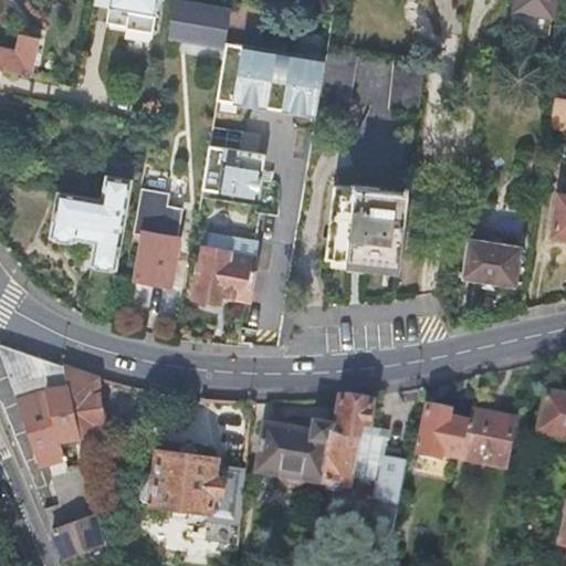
[(107,0),(103,20),(122,24),(122,27),(148,31),(146,38),(149,39),(156,7),(159,8),(160,0),(107,0)]
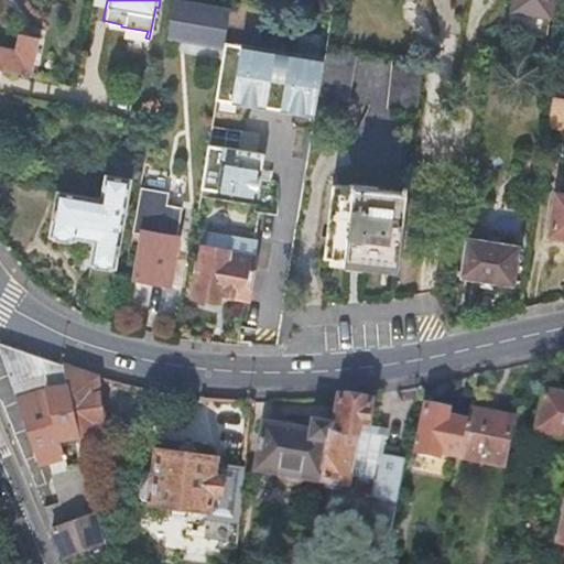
[(235,0),(334,17),(336,0),(235,0)]
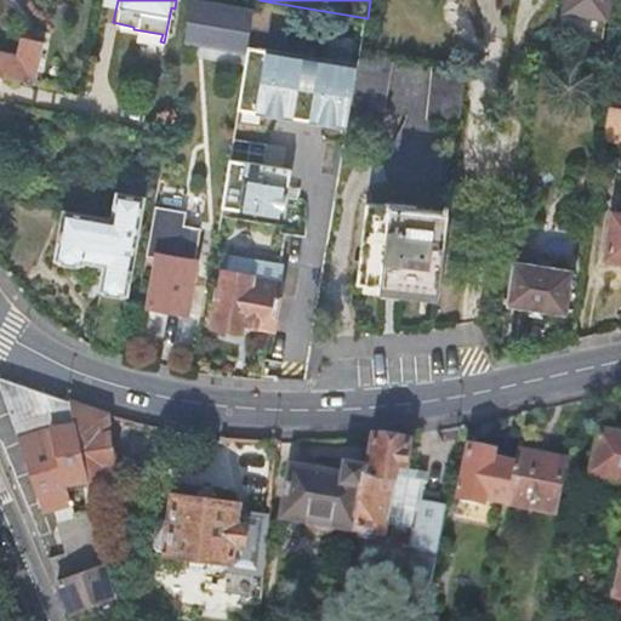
[(609,0),(568,0),(567,12),(607,18),(609,0)]
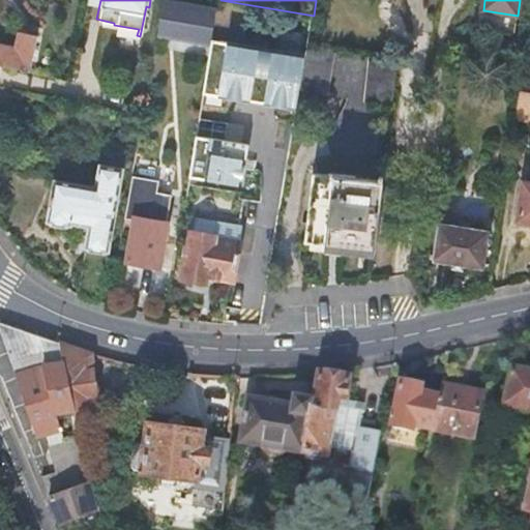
[(218,12),(163,3),(157,33),(214,43),(218,12)]
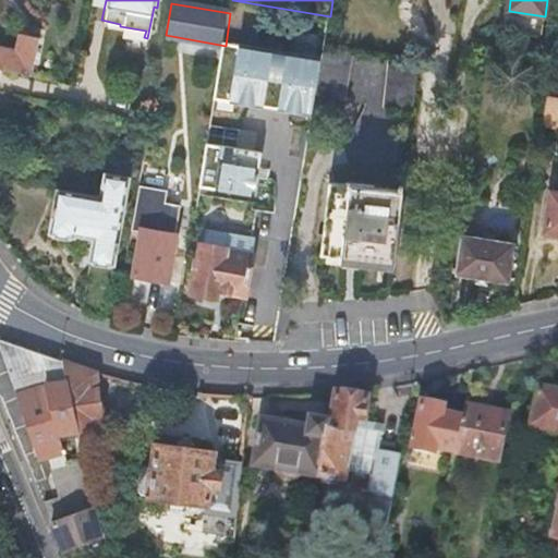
[(329,22),(329,20),(315,17),(313,31),(327,33),(329,22)]
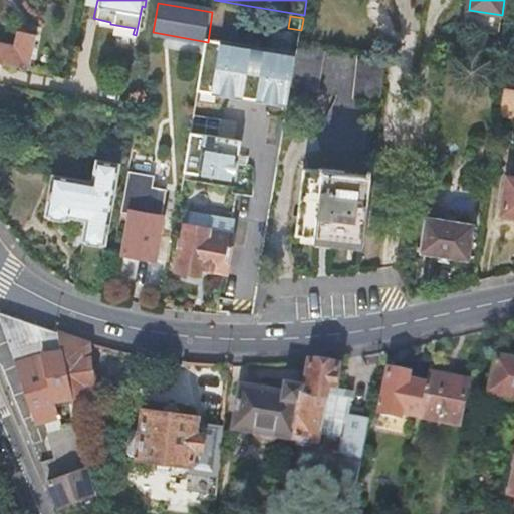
[(291,88),(296,57),(208,42),(199,92),(288,107),(291,88)]
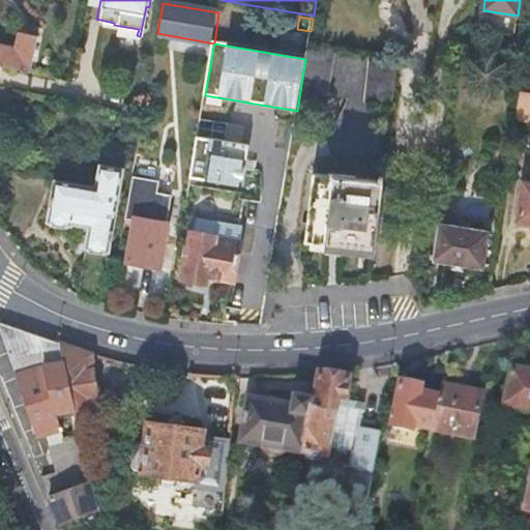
[(0,65),(13,68),(18,50),(0,46),(0,65)]
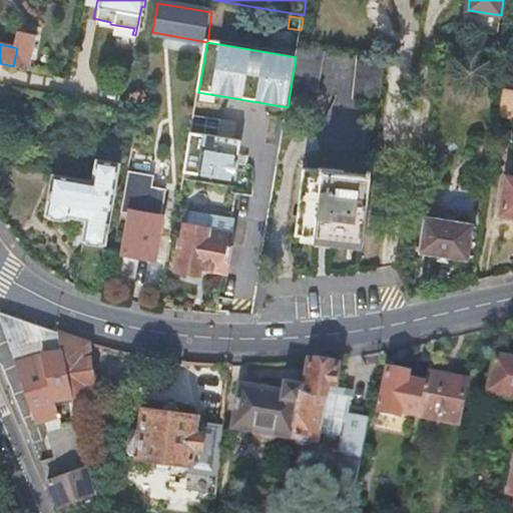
[(325,49),(299,44),(296,57),(291,88),(320,93),(325,49)]
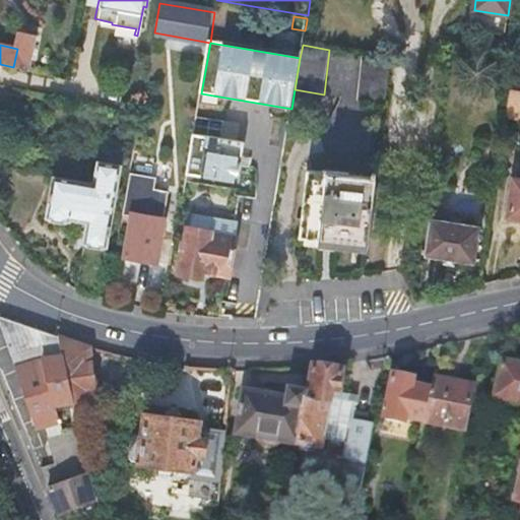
[(385,106),(391,59),(364,55),(359,101),(385,106)]
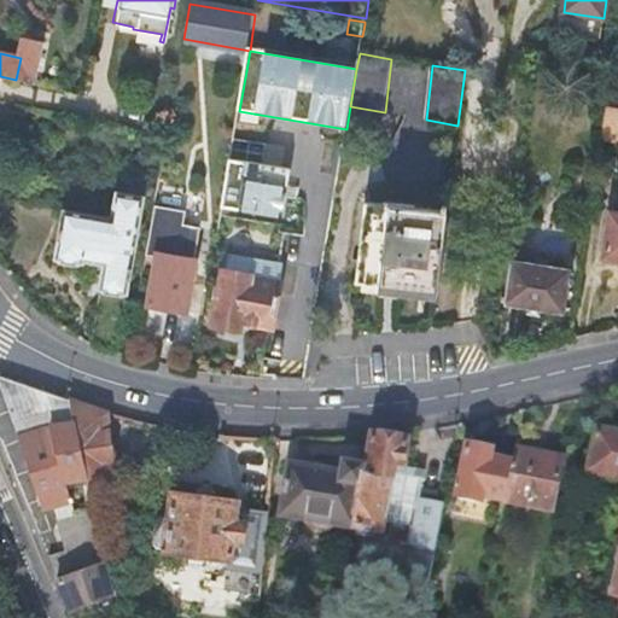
[(617,109),(605,106),(600,140),(617,143),(617,109)]
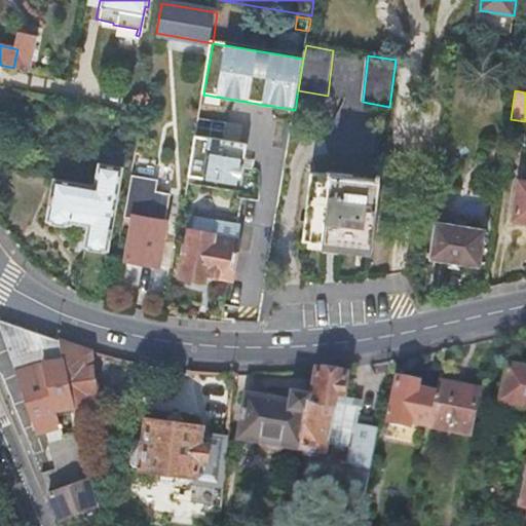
[(246,144),(194,137),(187,184),(238,192),(246,144)]
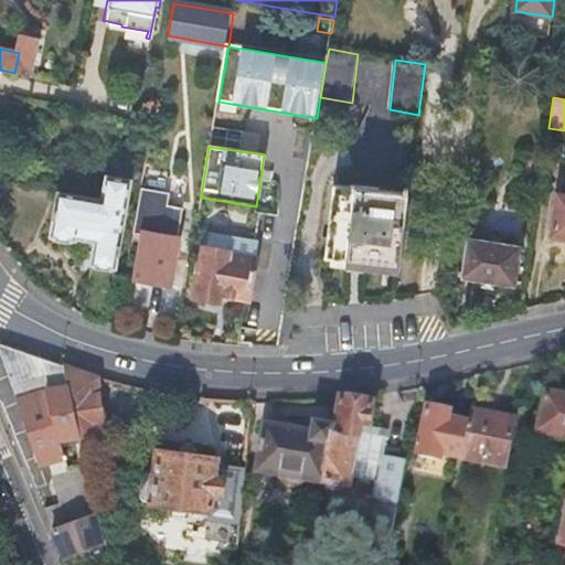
[(116,177),(107,176),(103,200),(59,192),(56,210),(54,209),(53,217),(54,219),(52,236),(54,236),(55,240),(68,243),(71,240),(75,241),(74,249),(93,253),(92,264),(94,264),(96,267),(109,269),(114,267),(116,267),(117,256),(119,256),(121,245),(119,244),(132,180),(124,178),(124,177),(116,176),(116,177)]
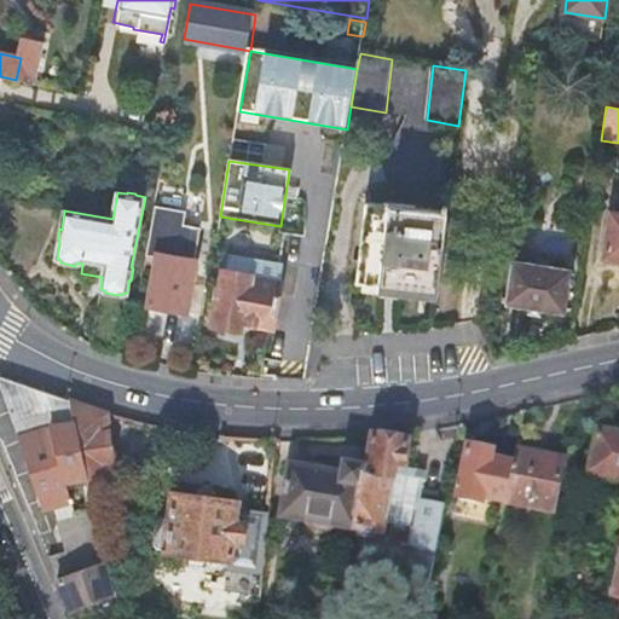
[(439,293),(449,204),(445,204),(444,209),(420,206),(420,207),(388,201),(387,204),(372,202),(360,281),(439,293)]
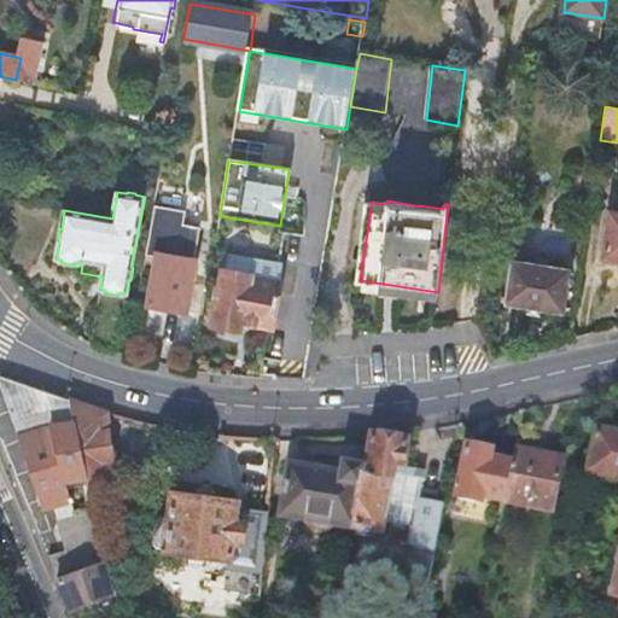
[(186,213),(155,207),(146,254),(158,256),(150,305),(187,312),(202,228),(185,223),(186,213)]
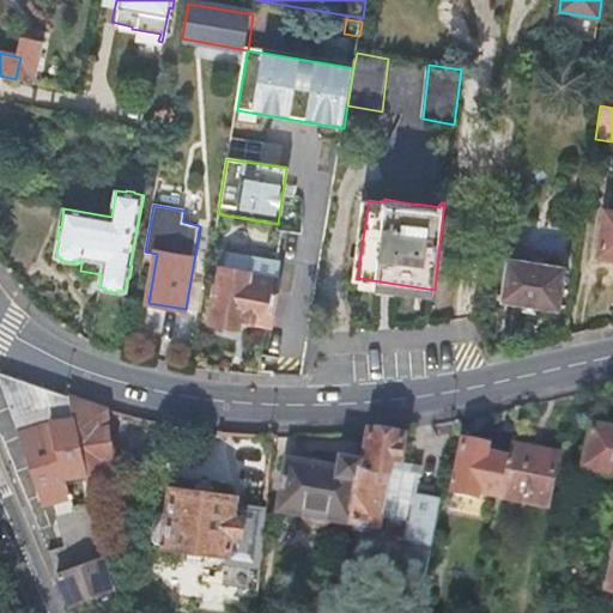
[(612,256),(612,207),(608,207),(601,255),(612,256)]
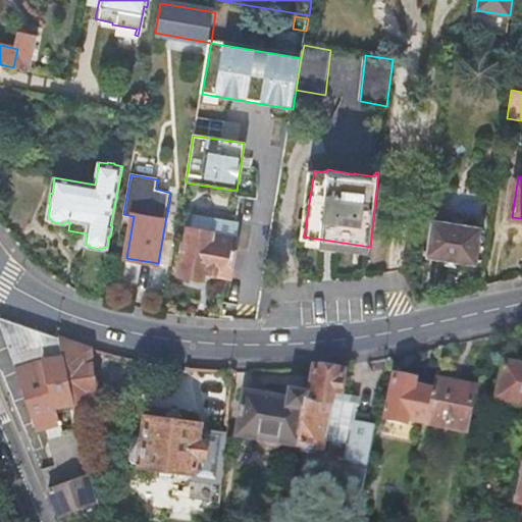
[(194,207),(193,215),(238,223),(239,215),(194,207)]
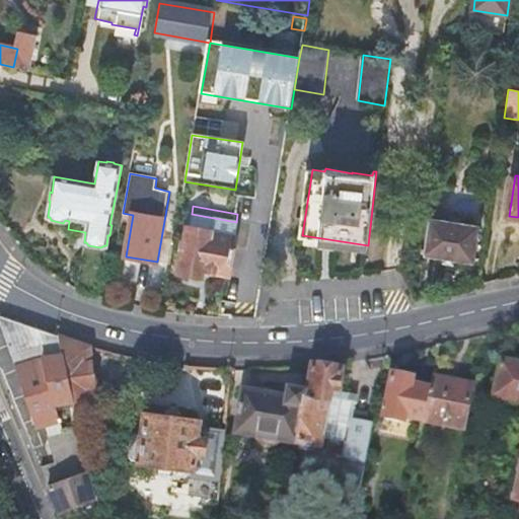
[(236,222),(192,214),(181,272),(202,275),(203,270),(227,275),(236,222)]
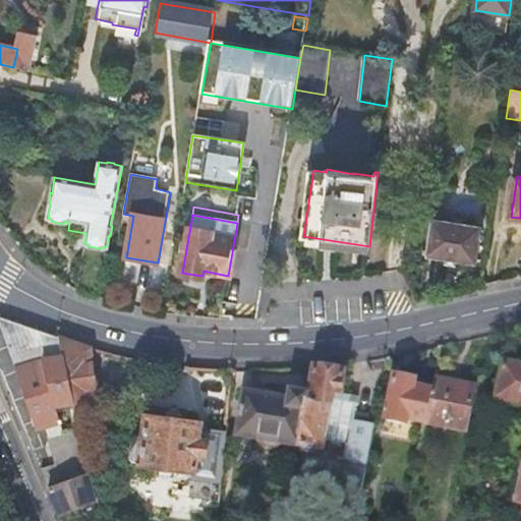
[(430,219),(425,257),(471,265),(479,227),(430,219)]
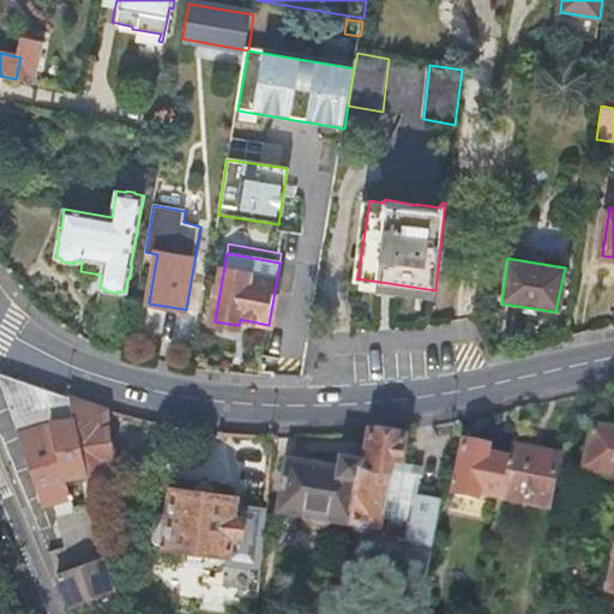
[(89,474),(72,399),(0,373),(0,385),(43,504),(56,500),(65,546),(49,553),(56,570),(88,560),(103,551),(97,519),(100,518),(97,503),(74,507),(71,494),(72,494),(67,477),(89,474)]
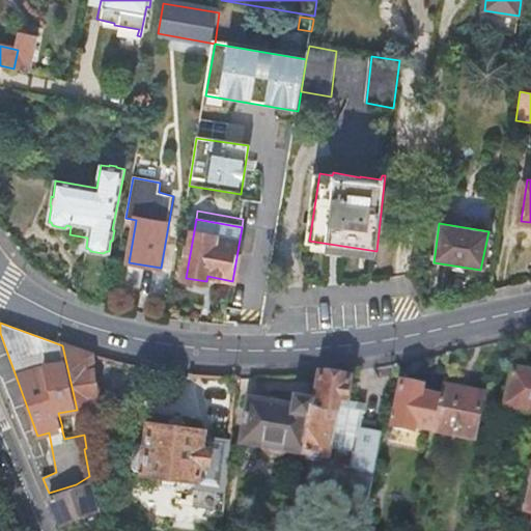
[(101,404),(92,354),(62,345),(77,410),(78,409),(101,404)]
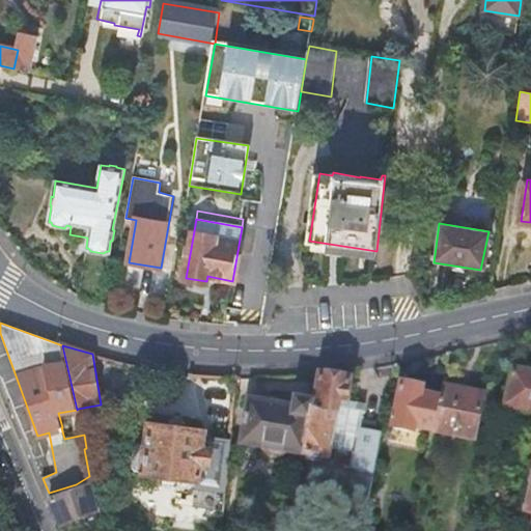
[(507,408),(530,412),(530,373),(514,370),(507,408)]
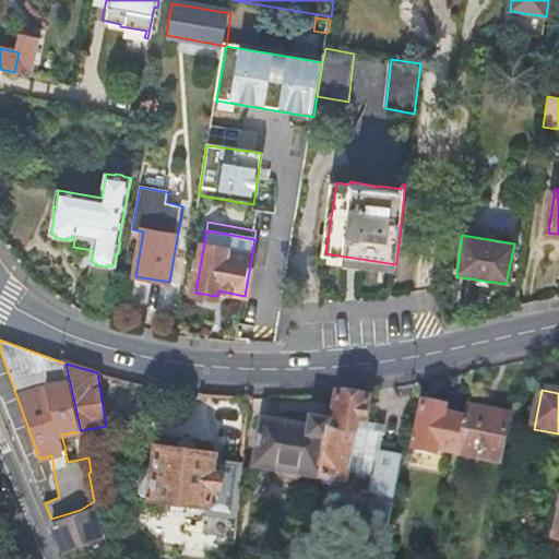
[(384,535),(387,533),(402,456),(380,452),(383,435),(372,432),(373,426),(365,424),(368,401),(360,399),(360,395),(356,394),(347,394),(347,397),(340,395),(339,399),(334,426),(328,424),(320,479),(322,479),(322,485),(330,489),(340,488),(341,483),(344,483),(347,473),(377,478),(367,528),(370,533),(384,535)]
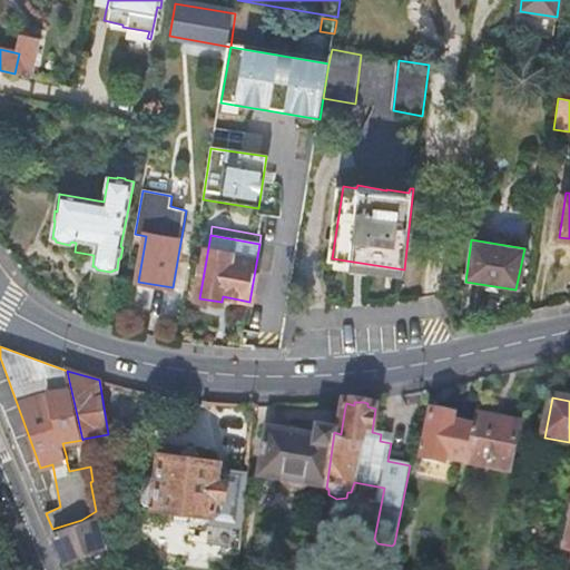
[(345,406),(338,405),(334,432),(341,434),(345,406)]
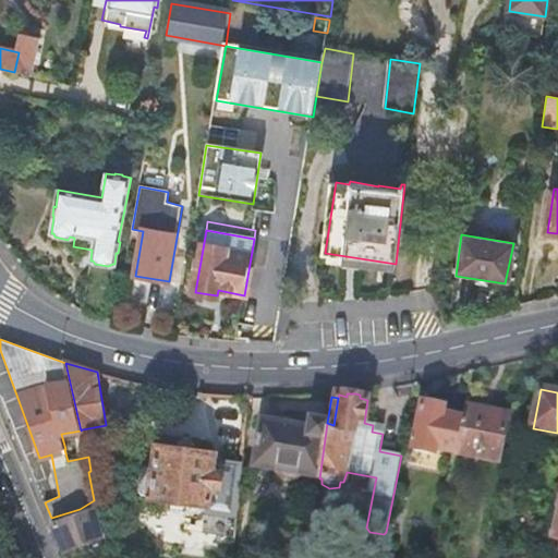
[(437,449),(456,453),(462,419),(446,414),(447,408),(423,402),(413,449),(436,455),(437,449)]
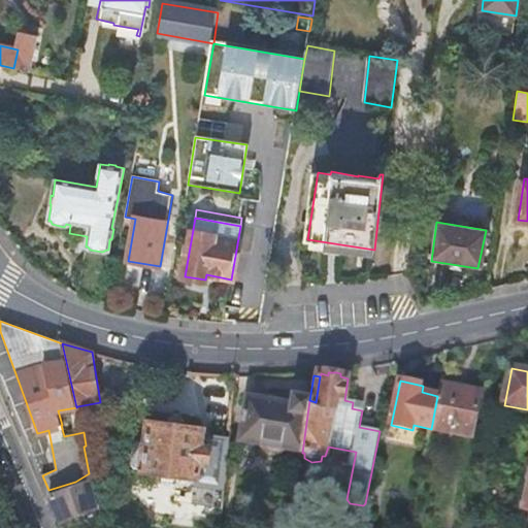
[(437,396),(431,429),(471,437),(483,391),(440,383),(437,396)]
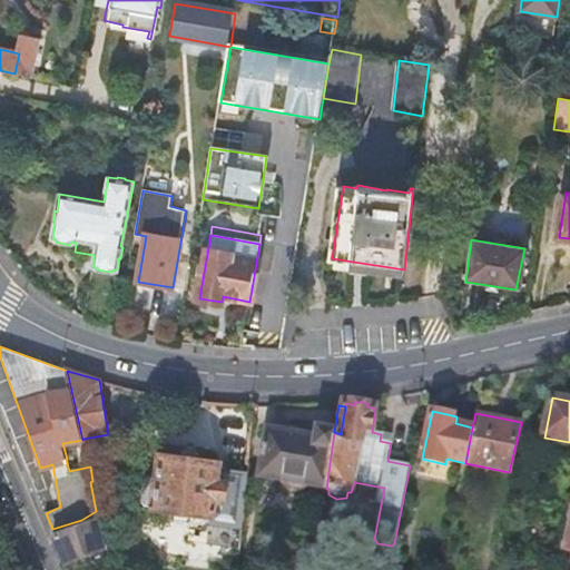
[(324,488),(326,489),(334,432),(298,428),(297,434),(267,429),(264,446),(263,446),(257,471),(259,471),(258,478),(282,482),(282,487),(284,490),(288,492),(296,493),(300,492),(304,489),(305,485),(324,488)]
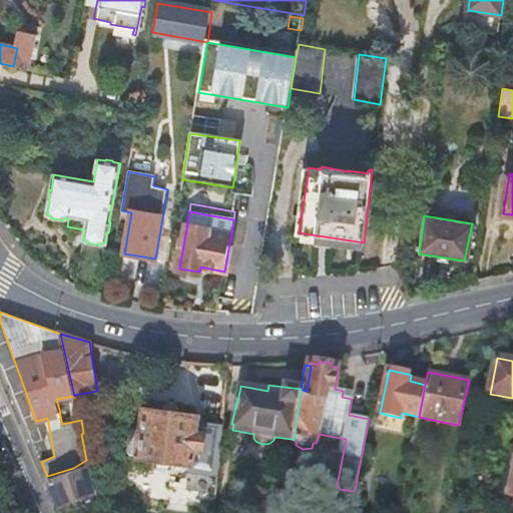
[(162,406),(161,412),(176,415),(177,408),(175,406),(164,405),(162,406)]
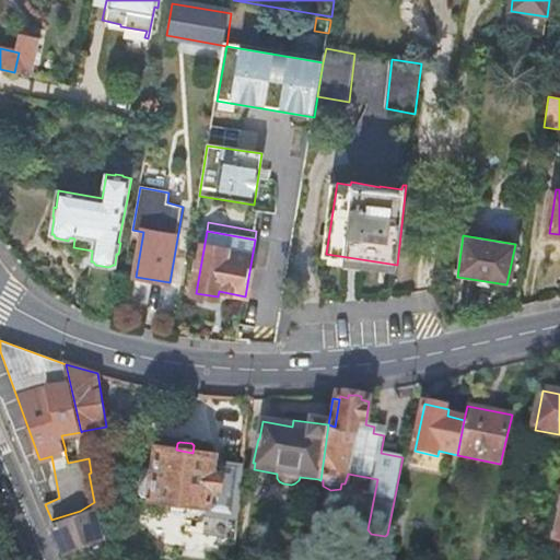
[(202,506),(237,512),(240,488),(220,486),(221,475),(221,473),(210,471),(212,455),(193,453),(176,450),(156,447),(149,496),(202,503),(202,506)]
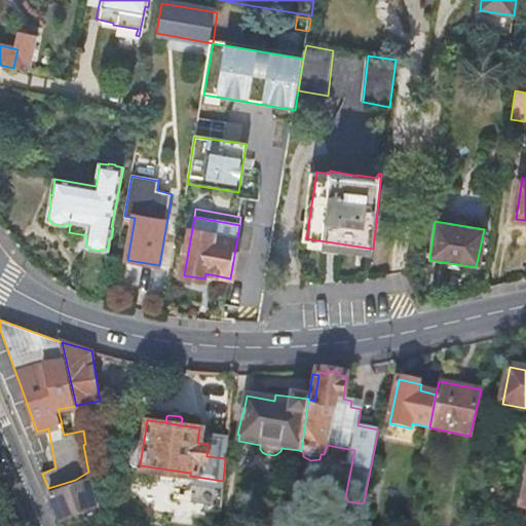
[(225,458),(226,449),(208,446),(207,456),(225,458)]
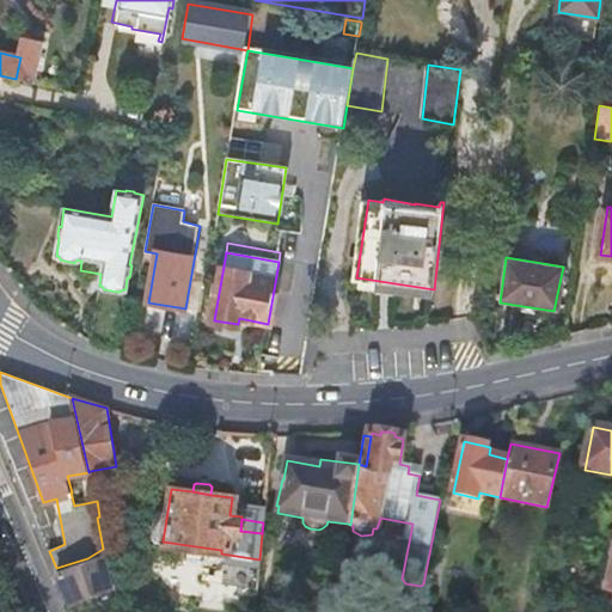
[(611,543),(598,611),(600,611),(607,611),(611,593),(611,543)]
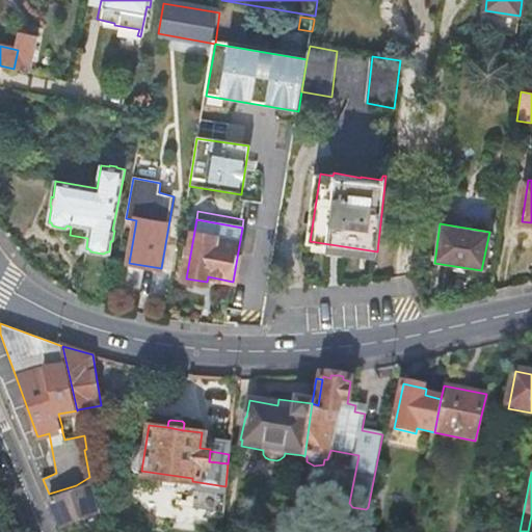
[(76,485),(50,497),(61,524),(100,508),(94,479),(76,485)]
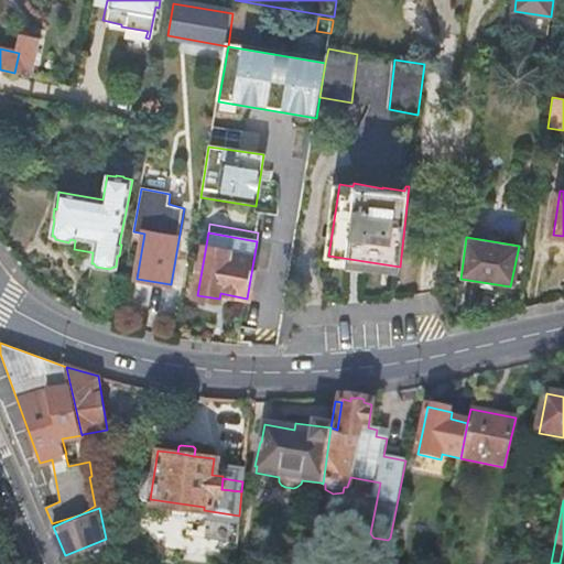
All buildings are outlined.
